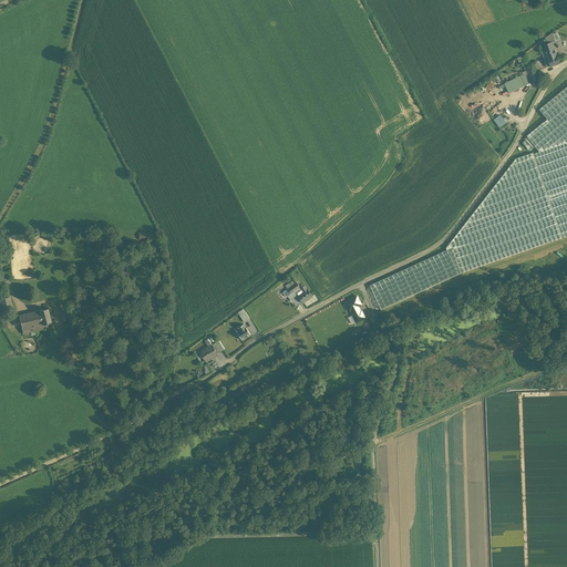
[(556,54),(552,42),(544,44),(544,45),(543,47),(544,50),(545,50),(546,53),(548,53),(549,57),(547,57),(547,58),(544,59),(546,68),(550,66),(559,63),(556,54)]
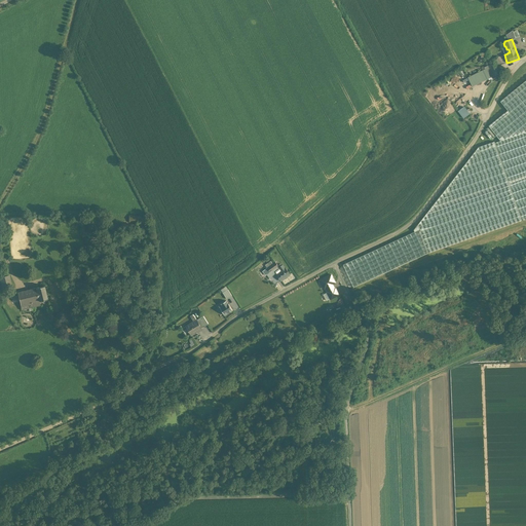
[(496,62),(488,65),(488,66),(492,75),(493,76),(500,73),(496,62)]
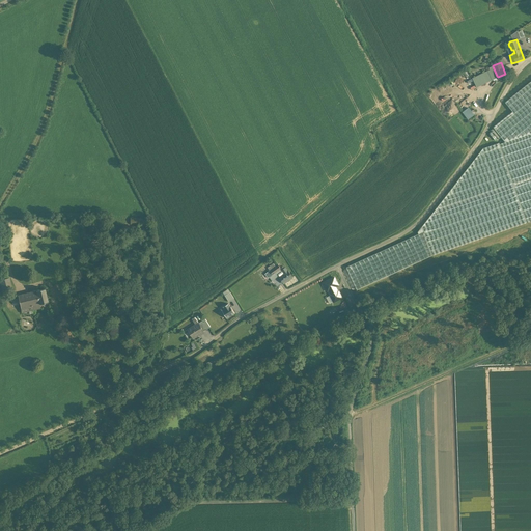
[(491,70),(473,78),(476,86),(494,78),(494,77),(491,70)]
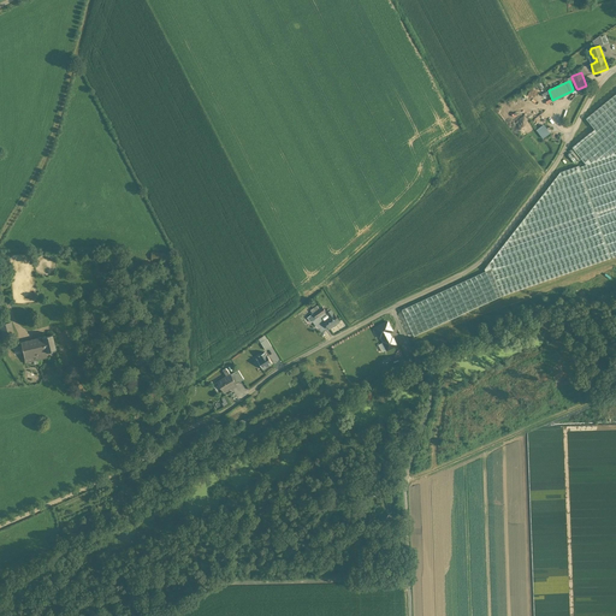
[(615,94),(586,119),(594,129),(573,148),(586,165),(615,154),(615,94)]
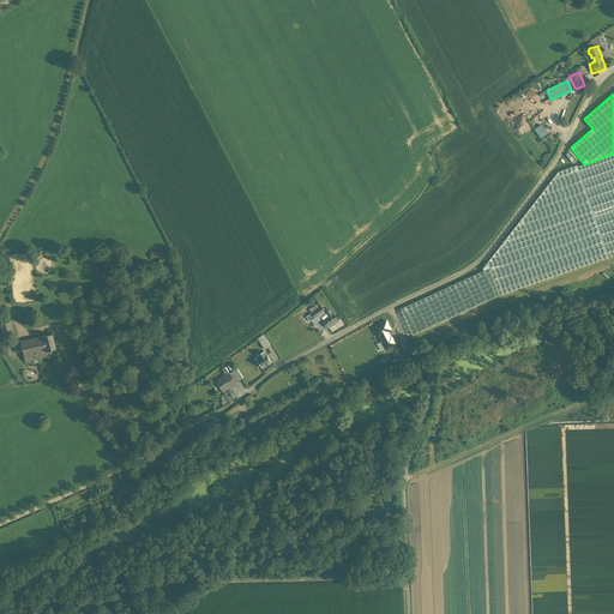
[(541,125),(535,130),(540,134),(543,132),(545,131),(541,125)]
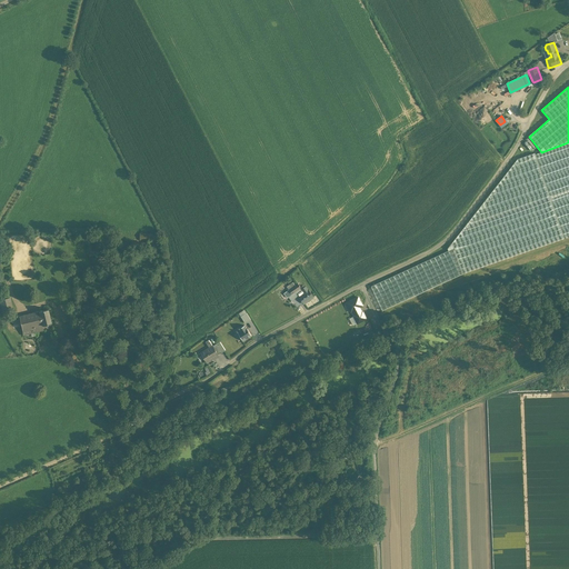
[(568,142),(541,152),(535,155),(535,153),(517,159),(452,242),(463,273),(568,237),(568,142)]
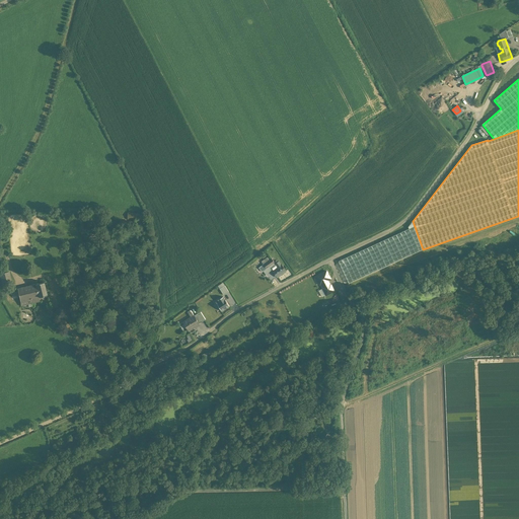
[(413,221),(409,227),(409,228),(339,261),(349,283),(423,249),(413,221)]
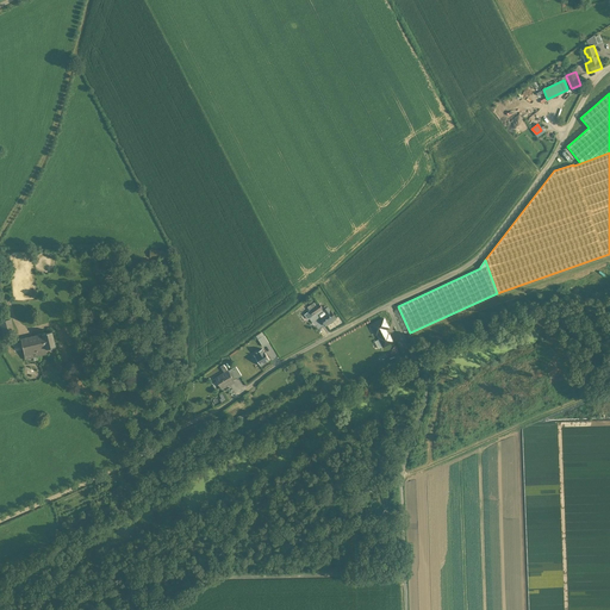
[(317,305),(315,303),(307,307),(309,309),(307,310),(309,312),(305,315),(309,319),(310,318),(317,313),(318,315),(324,310),(327,307),(325,306),(322,307),(322,306),(321,305),(321,306),(319,304),(317,305)]
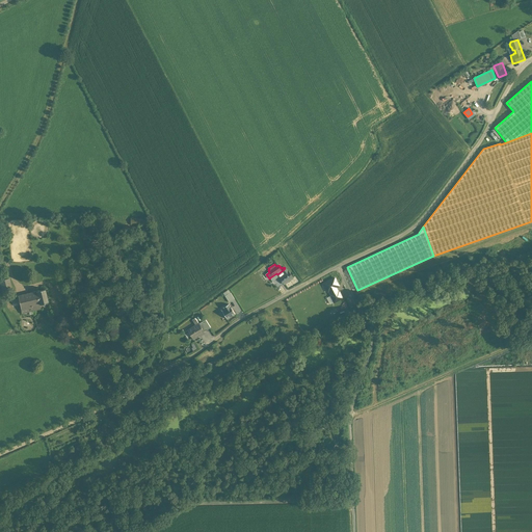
[(288,271),(286,267),(285,268),(283,270),(277,274),(280,277),(284,284),(293,277),(289,271),(288,271)]
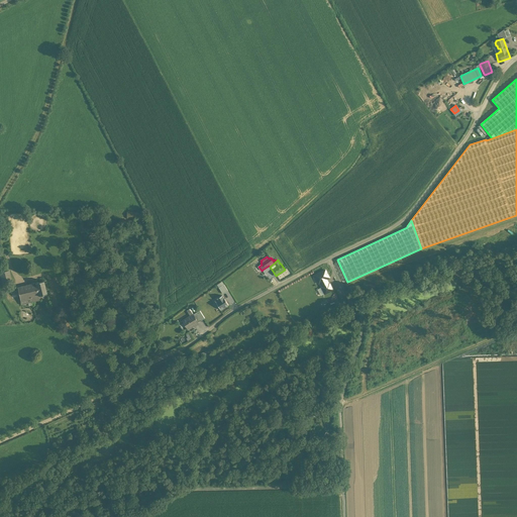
[(269,266),(263,270),(266,275),(272,270),(270,267),(269,266)]
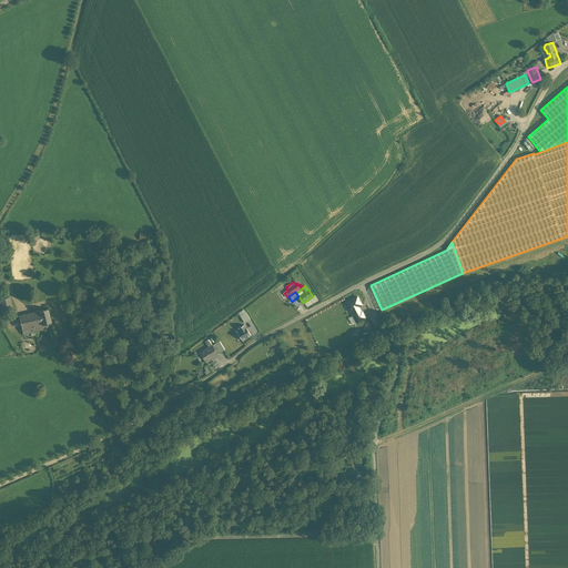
[(357,296),(345,303),(350,312),(352,311),(354,315),(362,311),(358,306),(362,305),(357,296)]
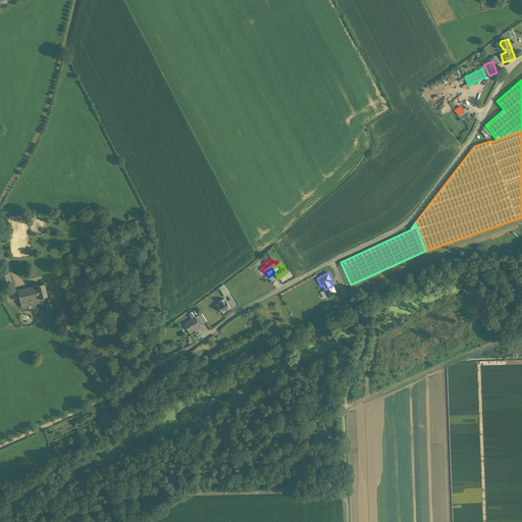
[(9,273),(0,274),(0,276),(2,285),(11,283),(9,273)]
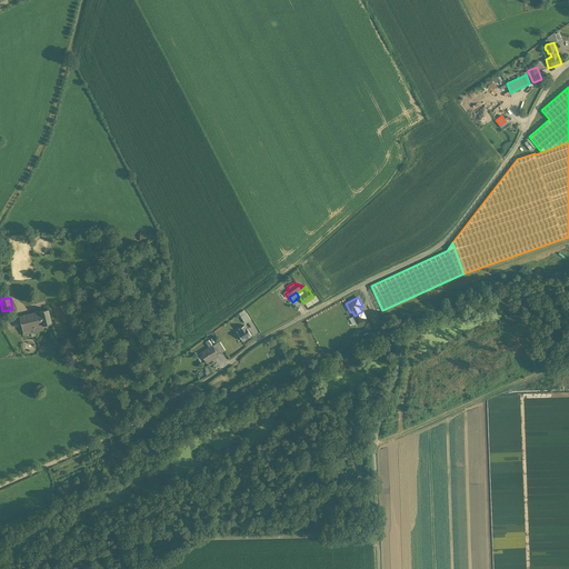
[(48,309),(39,311),(42,325),(51,322),(48,309)]
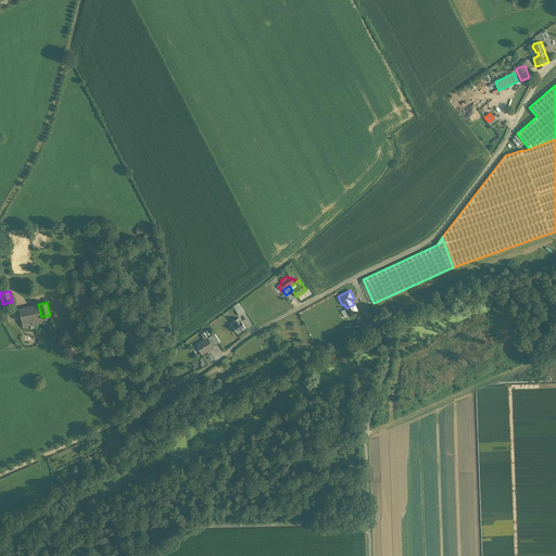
[(38,304),(19,308),(23,327),(42,323),(41,317),(38,304)]
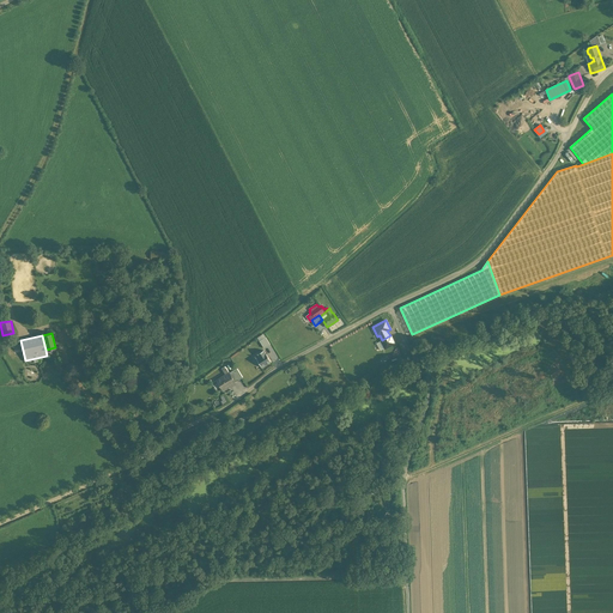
[(382,340),(381,340),(386,349),(395,344),(390,335),(382,340)]
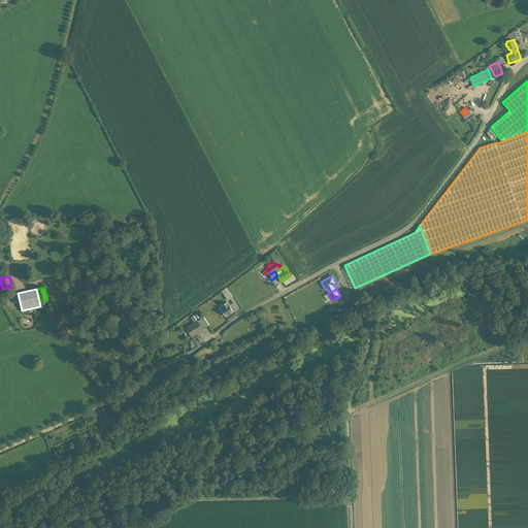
[(226,293),(220,296),(223,301),(229,297),(226,293)]
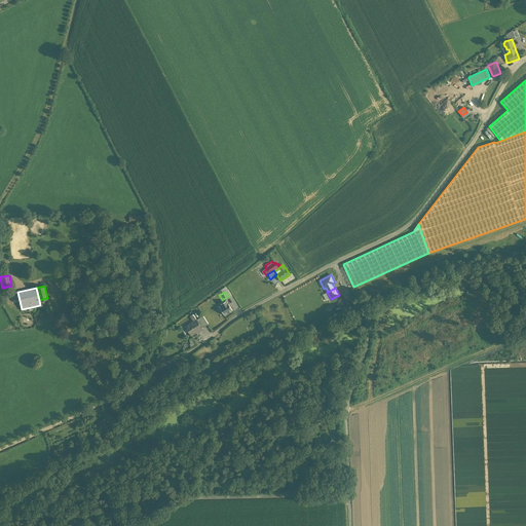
[(227,302),(220,307),(225,314),(232,310),(227,302)]
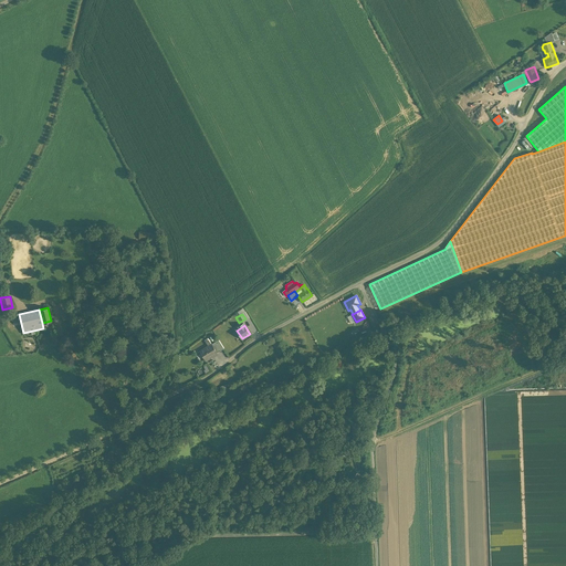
[(208,345),(200,350),(206,360),(218,354),(217,353),(212,344),(208,338),(205,339),(208,345)]
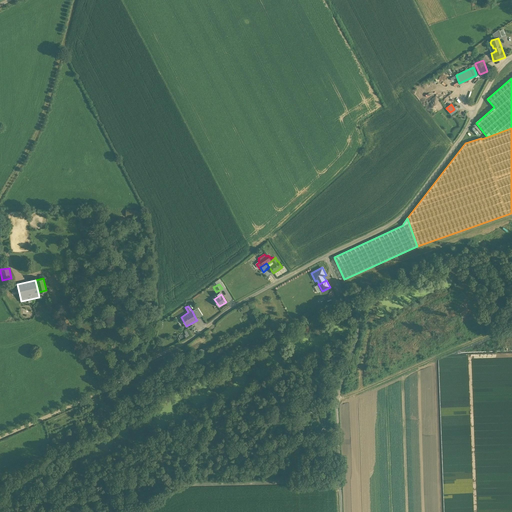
[(203,315),(198,307),(192,311),(196,319),(203,315)]
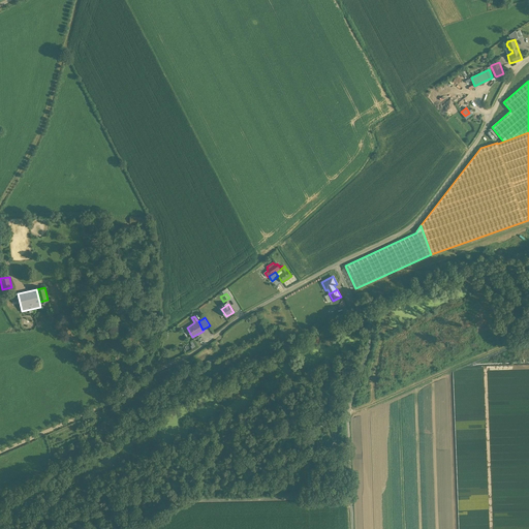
[(215,356),(207,362),(209,366),(218,361),(215,356)]
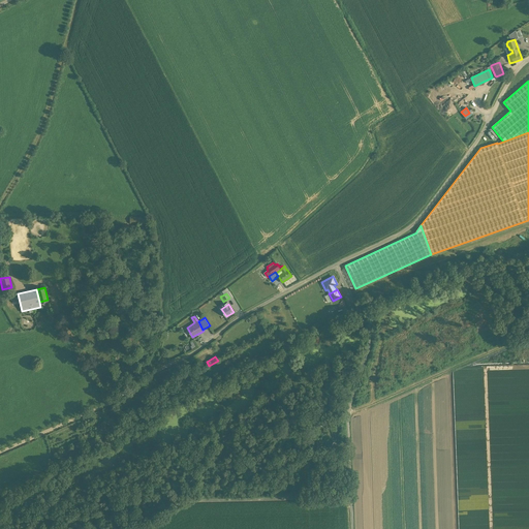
[(473,398),(485,397),(484,387),(477,389),(477,392),(477,393),(473,393),(473,398)]
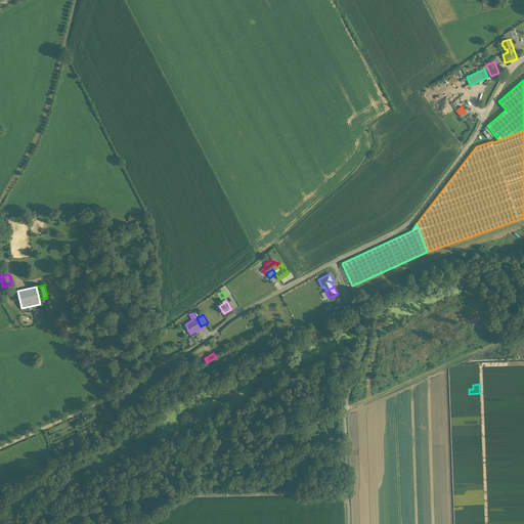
[(99,433),(89,438),(91,443),(101,439),(99,433)]
